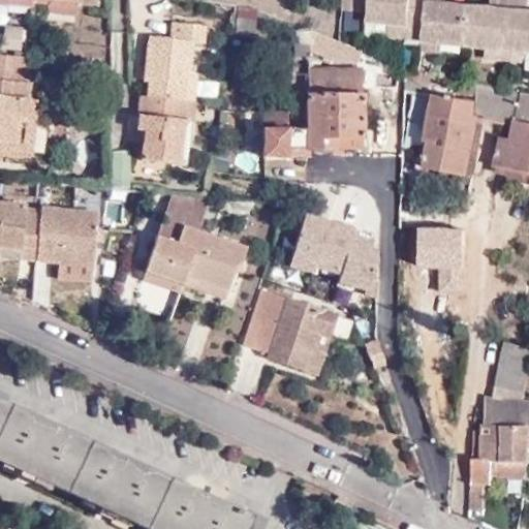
[(29,9),(30,2),(30,0),(6,0),(6,5),(29,9)]
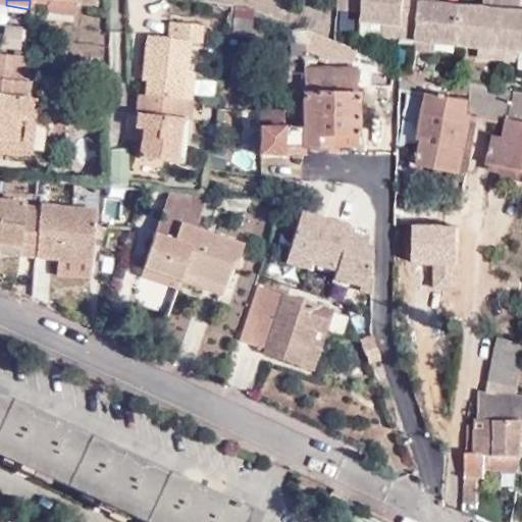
[(72,16),(74,1),(63,0),(30,0),(30,2),(45,4),(44,12),(72,16)]
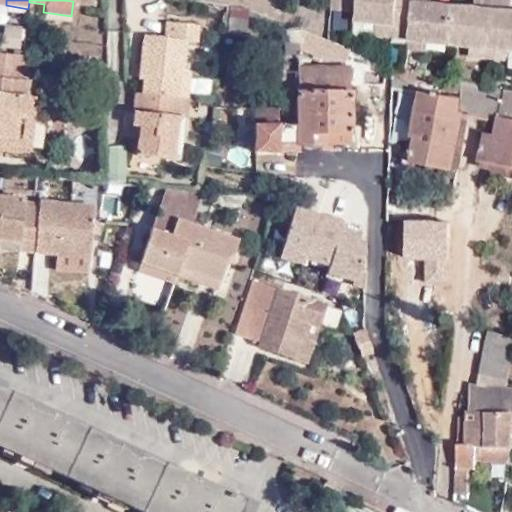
[(334,0),(333,7),(359,10),(360,3),(334,0)]
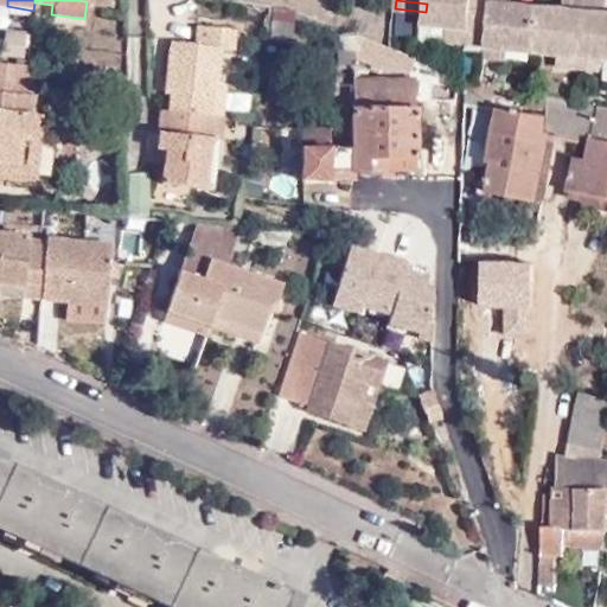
[(487,48),(491,0),(395,0),(396,0),(427,4),(426,12),(425,25),(452,27),(465,29),(462,45),(487,48)]
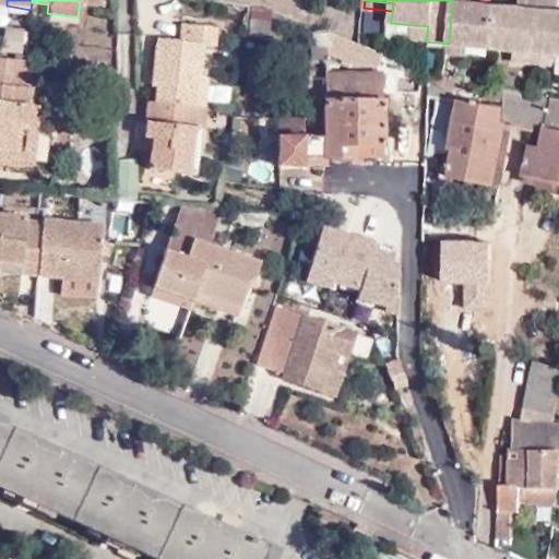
[(468,46),(491,48),(495,8),(472,6),(472,0),(452,0),(449,44),(468,46)]
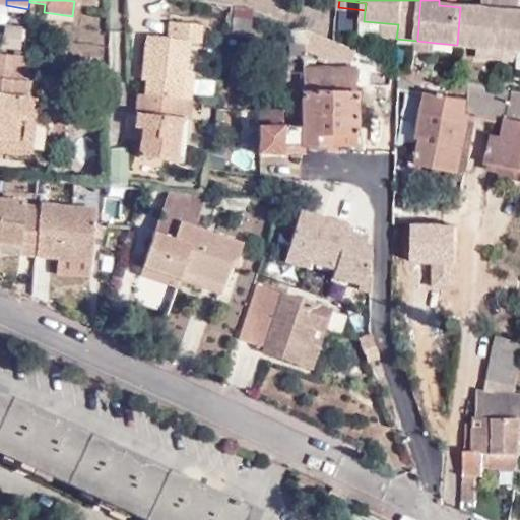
[(479,47),(498,48),(501,0),(484,0),(484,9),(460,7),(457,45),(479,47)]
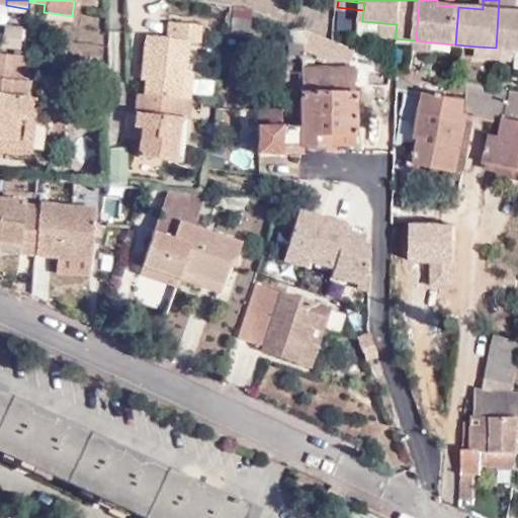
[(515,50),(517,50),(517,0),(499,0),(496,48),(515,50)]
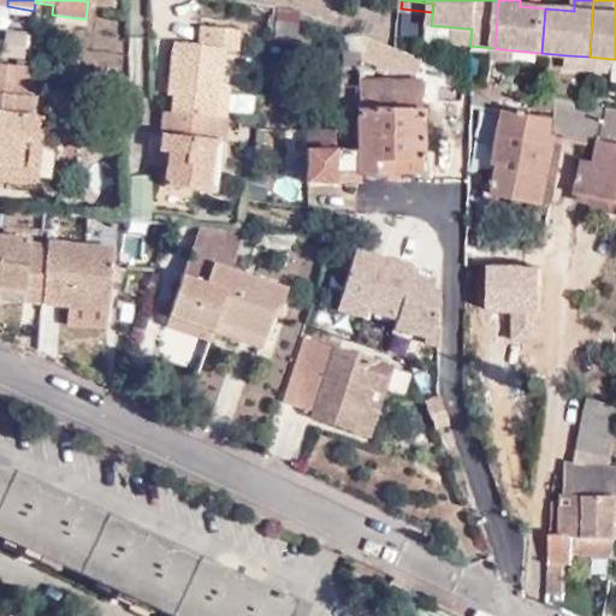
[(175,83),(170,111),(217,118),(221,82),(226,48),(235,49),(237,31),(201,25),(197,46),(175,42),(169,82),(175,83)]
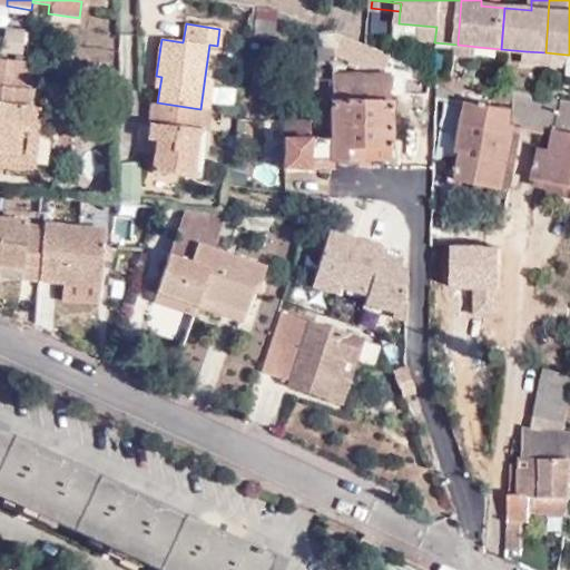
[(423,40),(434,42),(436,27),(424,26),(423,40)]
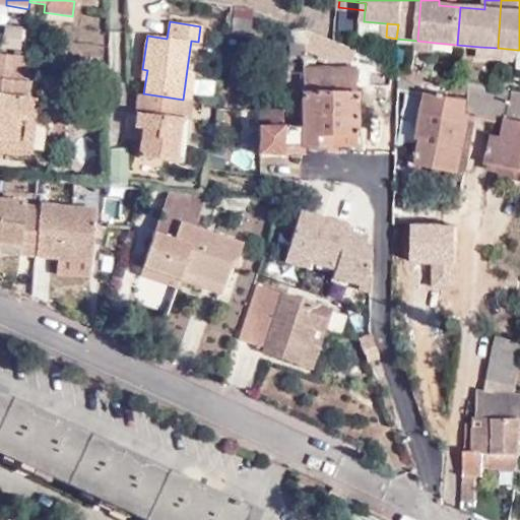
[(5,27),(2,46),(18,48),(21,29),(5,27)]
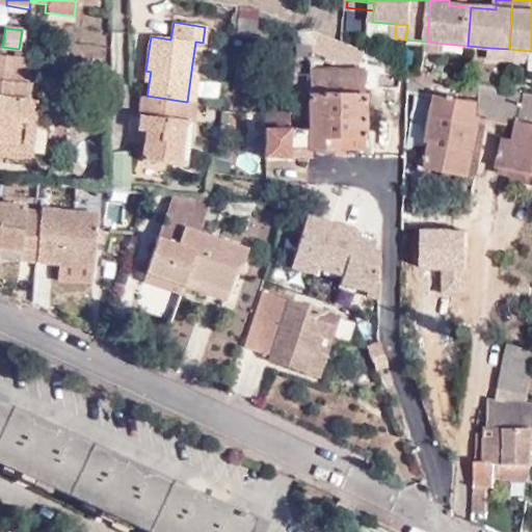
[(310,57),(310,43),(311,31),(294,30),(293,56),(310,57)]
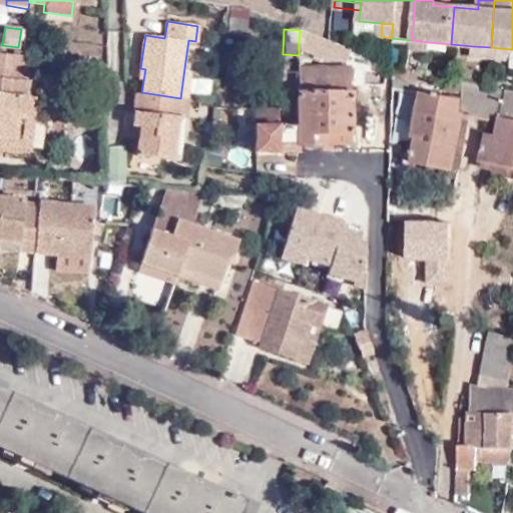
[(353,61),(354,49),(331,41),(301,29),(300,30),(299,41),(353,61)]
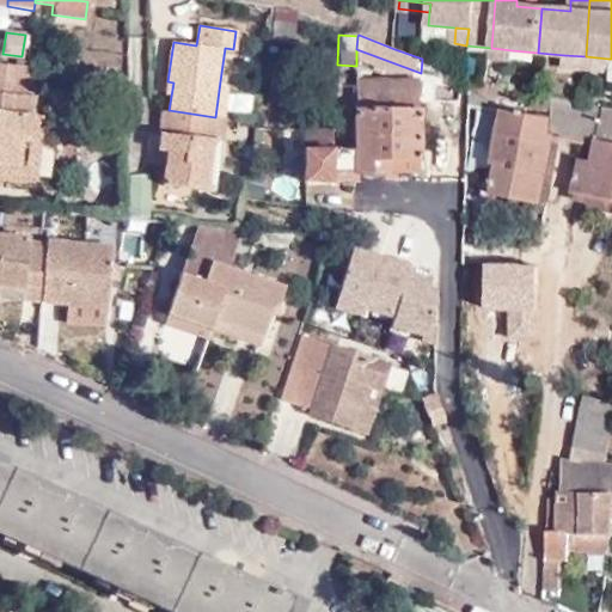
[(512,62),(513,50),(491,48),(490,62),(512,62)]
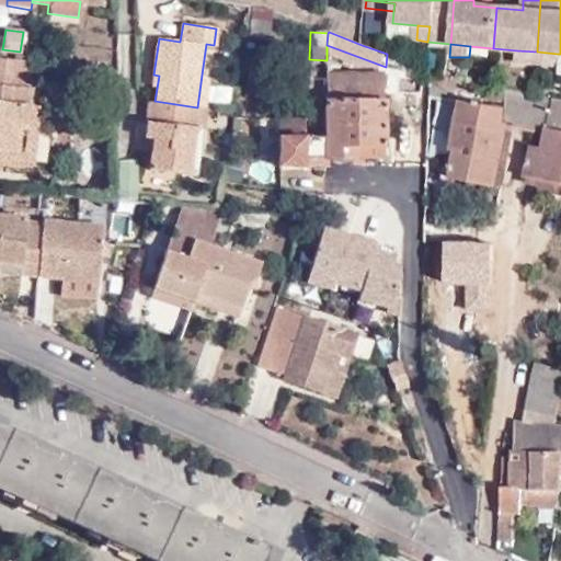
[(517,63),(536,64),(537,52),(517,50),(517,63)]
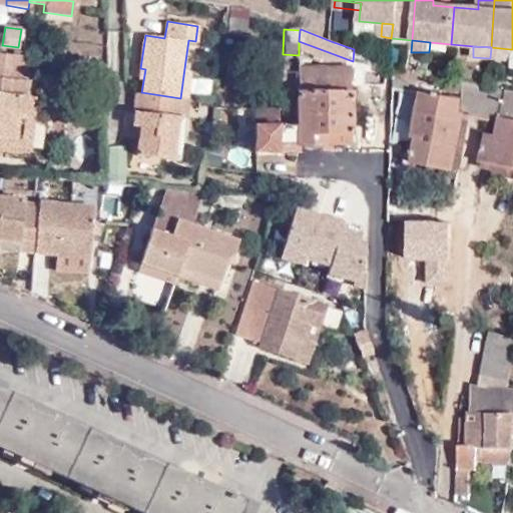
[(491,47),(490,58),(508,59),(510,49),(491,47)]
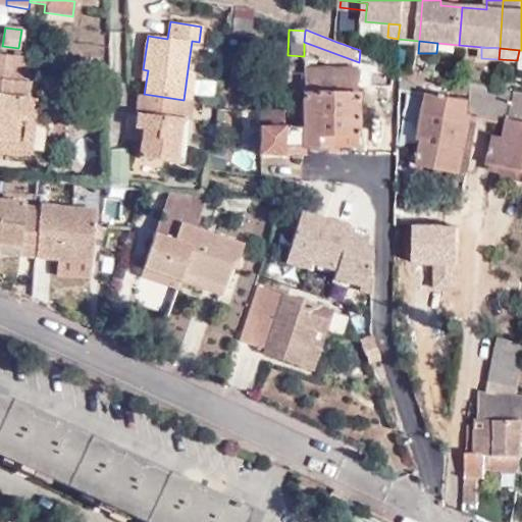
[(11,57),(0,55),(0,85),(8,86),(11,57)]
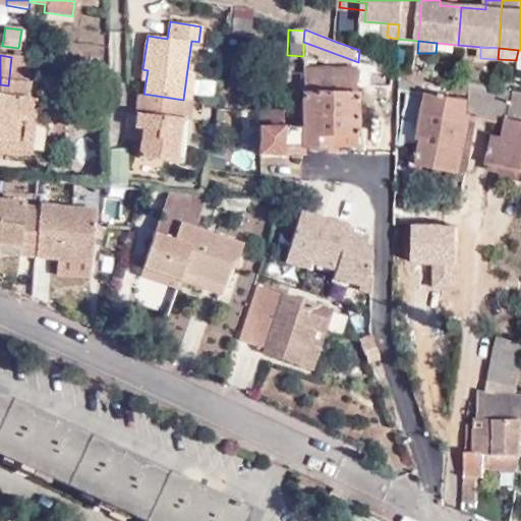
[(24,89),(27,60),(11,57),(8,85),(0,84),(0,148),(21,151),(26,107),(29,89),(24,89)]
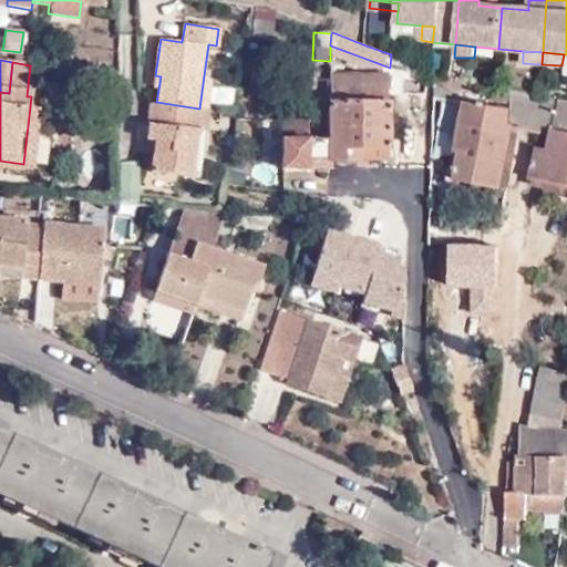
[(204,75),(199,109),(207,110),(212,76),(204,75)]
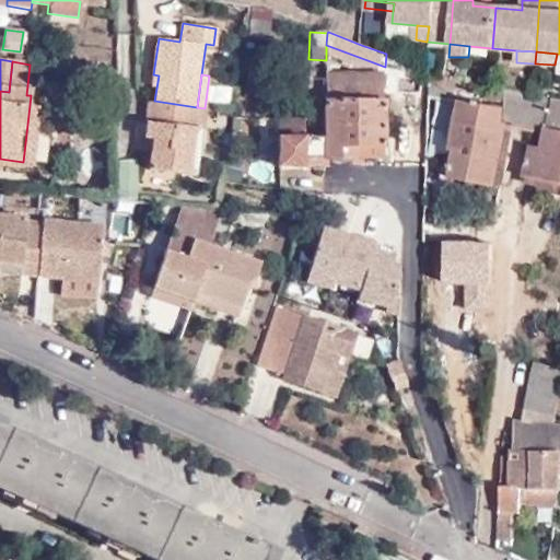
[(385,78),(325,74),(323,136),(303,136),(303,117),(276,117),(276,166),(301,166),(301,155),(393,160),(394,137),(383,136),(385,78)]
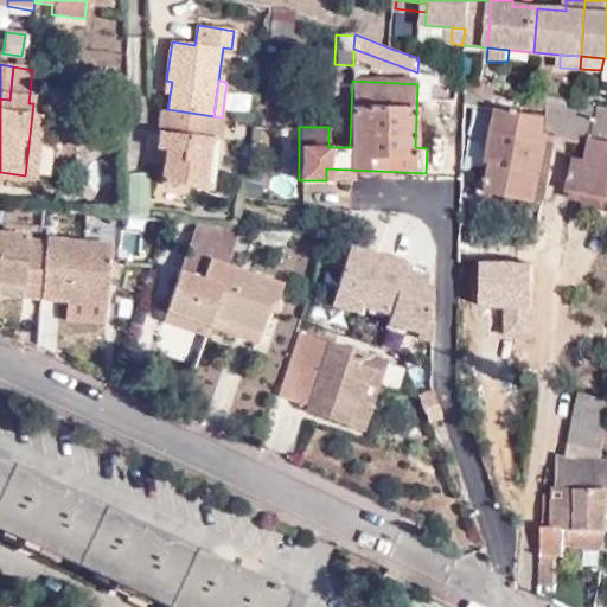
[(544,119),(542,165),(553,121),(593,129),(589,141),(577,138),(564,190),(606,199),(606,109),(545,97),(542,119),(544,119)]
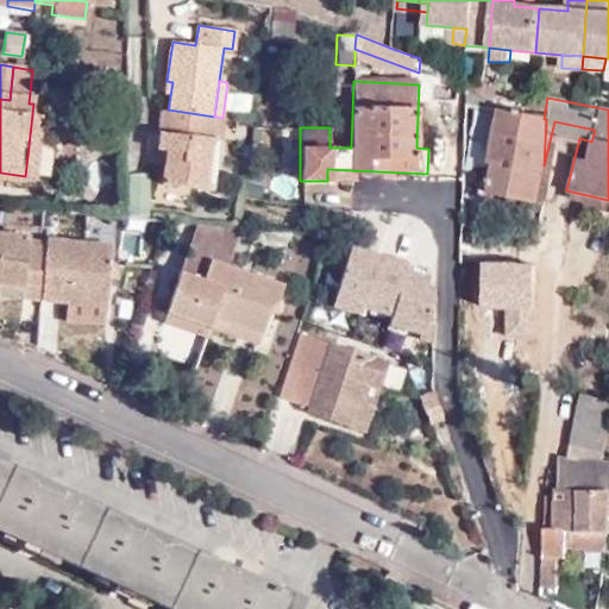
[(163,110),(157,149),(165,150),(162,182),(212,189),(219,138),(212,136),(214,117),(168,110),(163,110)]
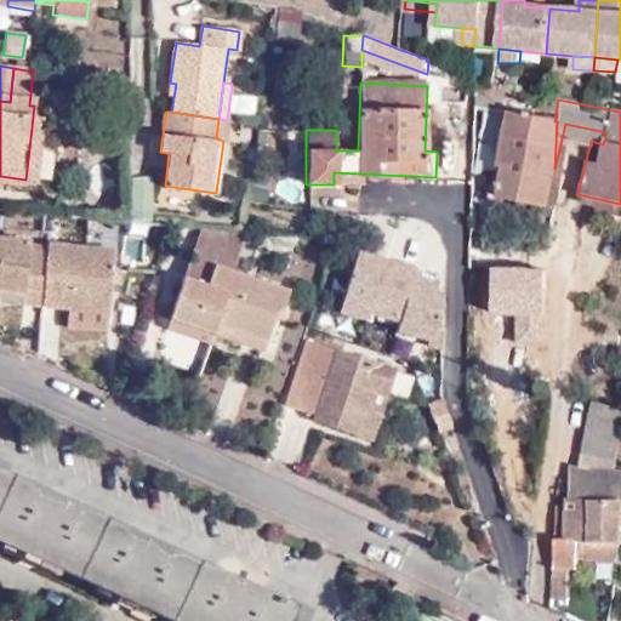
[(546,209),(554,169),(557,121),(554,121),(508,112),(495,165),(502,166),(496,199),(546,209)]
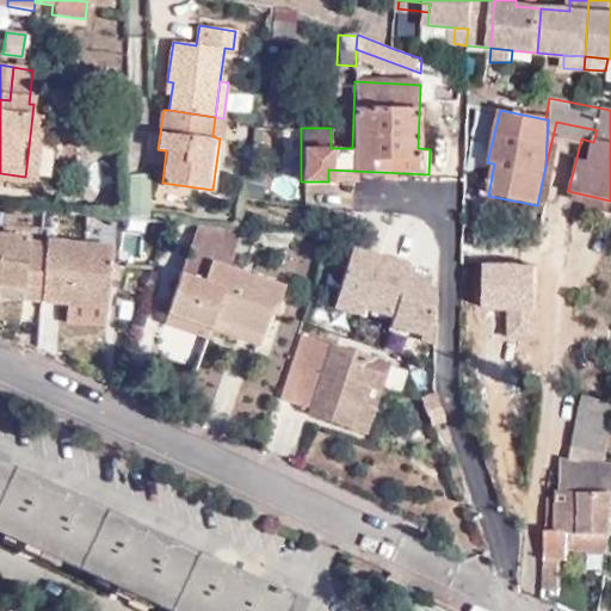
[(215,117),(213,136),(220,139),(220,140),(224,141),(227,118),(223,118),(215,117)]
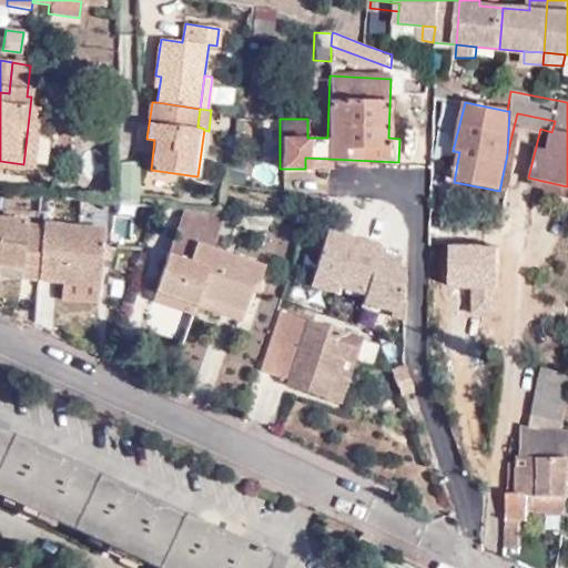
[(38,117),(29,117),(23,164),(0,161),(0,168),(32,172),(38,117)]
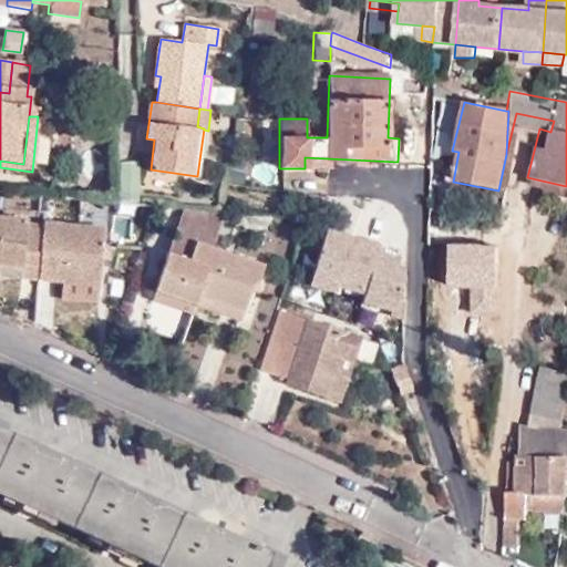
[(120,163),(121,200),(135,200),(135,163),(120,163)]
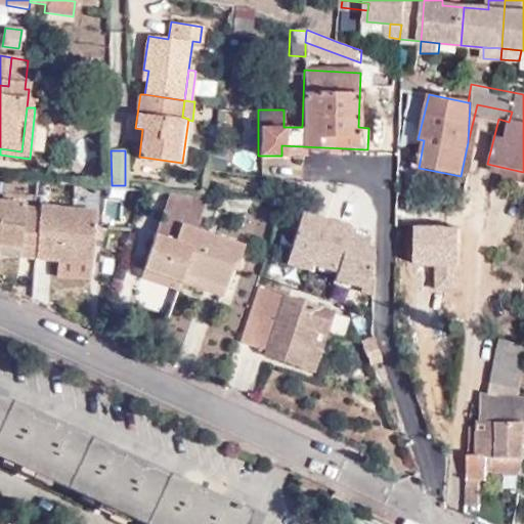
[(169,194),(143,269),(178,281),(197,230),(194,229),(206,198),(204,198),(169,194)]
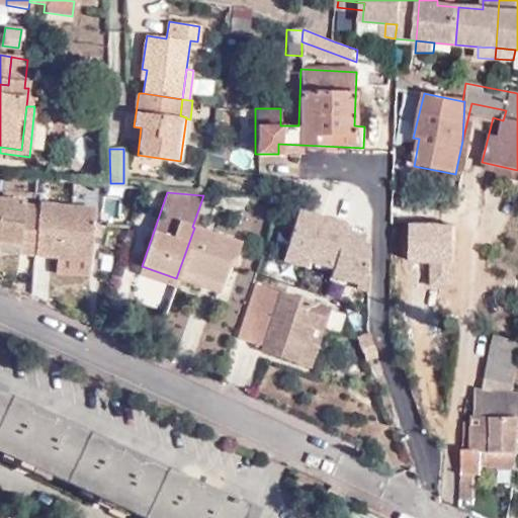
[(33,254),(37,209),(22,208),(22,202),(0,199),(0,235),(18,237),(17,253),(33,254)]
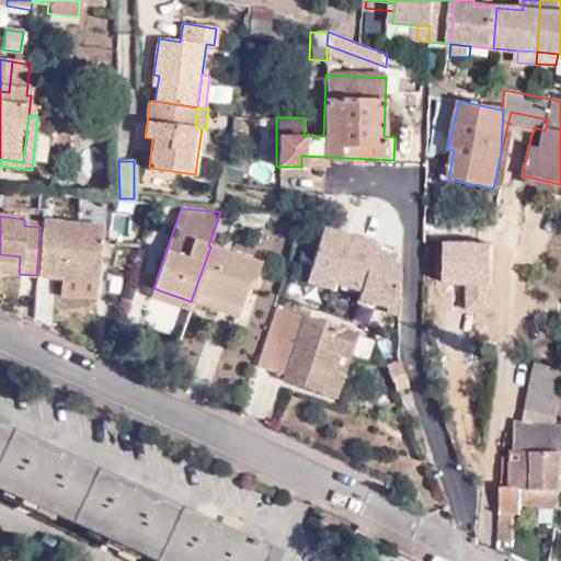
[(101,226),(42,220),(41,227),(36,275),(96,282),(101,226)]
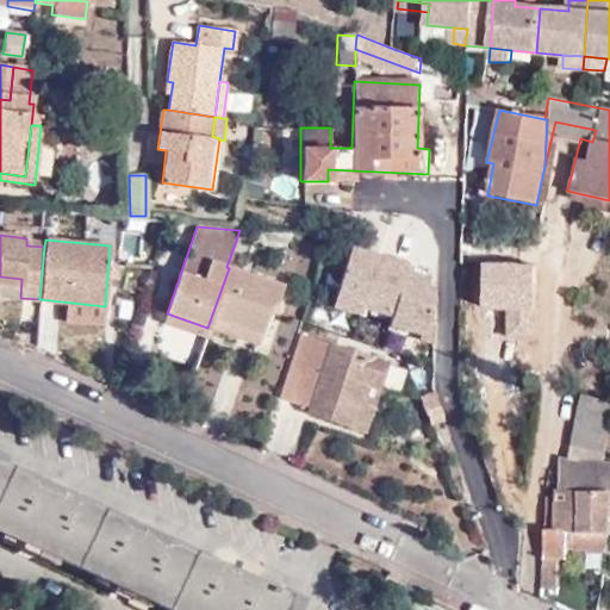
[(325,313),(416,338),(434,275),(343,250),(325,313)]
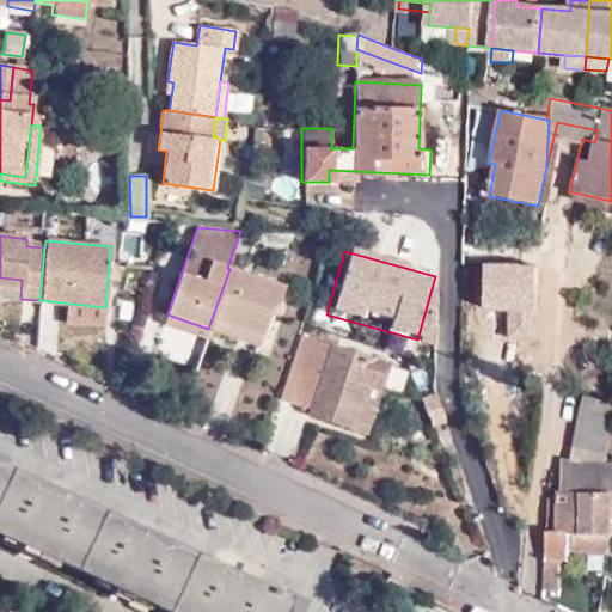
[(230,269),(208,329),(258,347),(273,304),(276,305),(282,287),(230,269)]
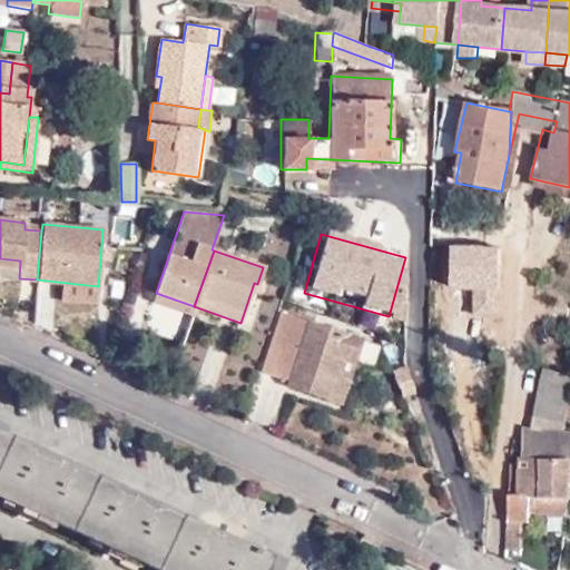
[(0,276),(19,278),(20,261),(0,258),(0,276)]
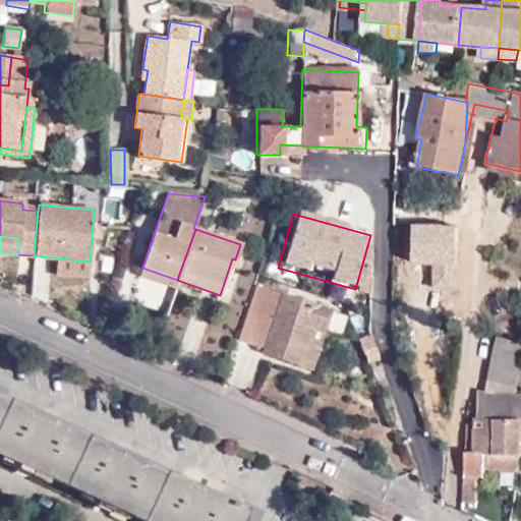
[(175,288),(177,280),(142,268),(139,275),(175,288)]
